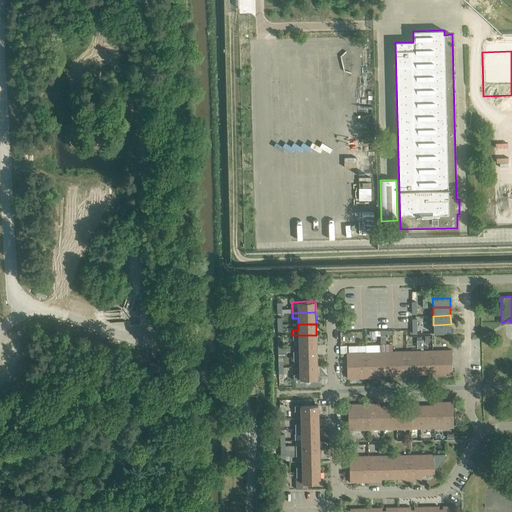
[(451,333),(451,324),(433,325),(433,333),(451,333)]
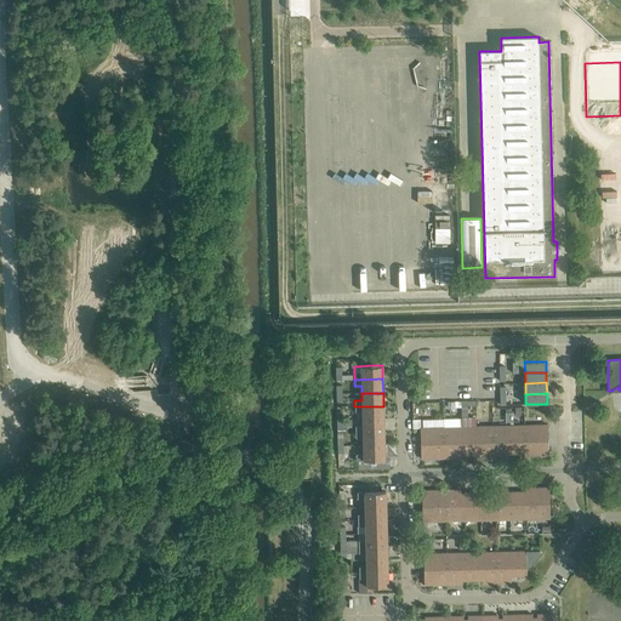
[(355,412),(355,420),(363,420),(383,420),(383,406),(354,406),(355,412)]
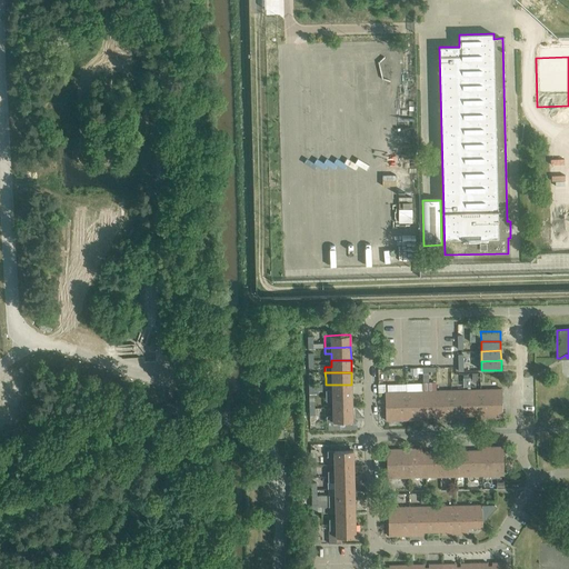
[(309,398),(315,398),(315,397),(318,397),(318,391),(322,391),(322,385),(309,386),(309,398)]
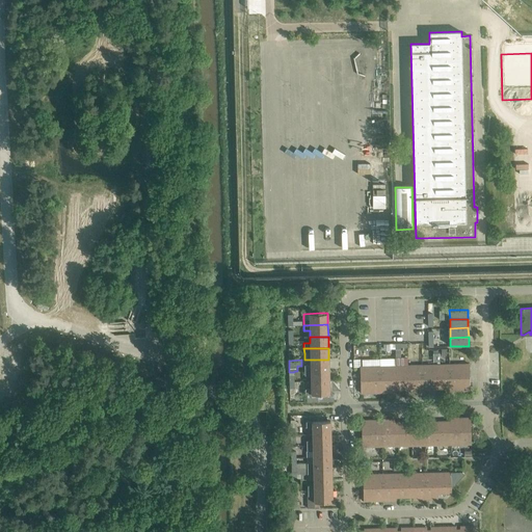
[(311,360),(311,366),(304,366),(304,371),(329,371),(328,360),(311,360)]
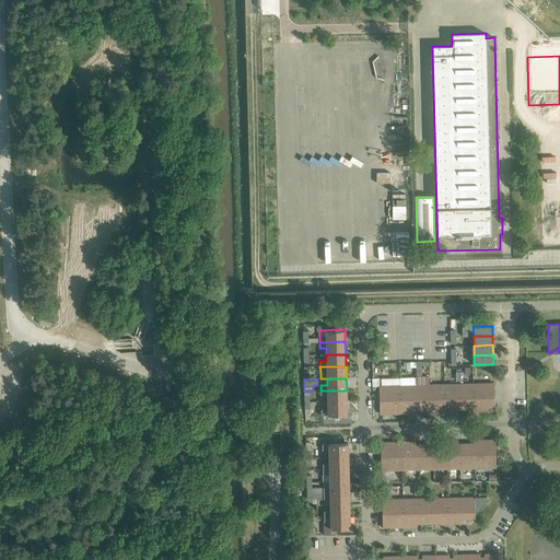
[(459,412),(483,411),(482,383),(459,384),(459,412)]
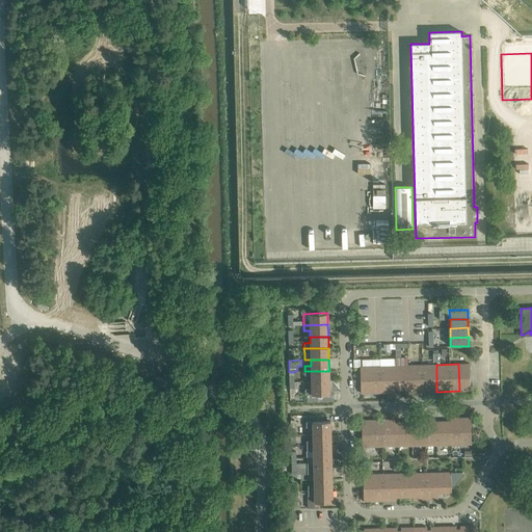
[(458,364),(459,391),(470,391),(469,364),(458,364)]
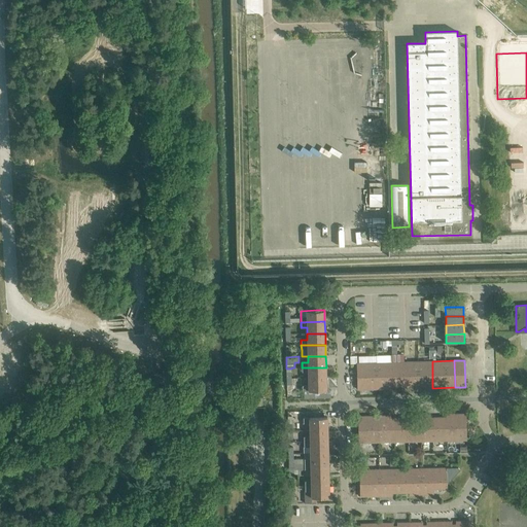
[(403,362),(405,385),(407,385),(407,388),(419,388),(418,361),(403,362)]
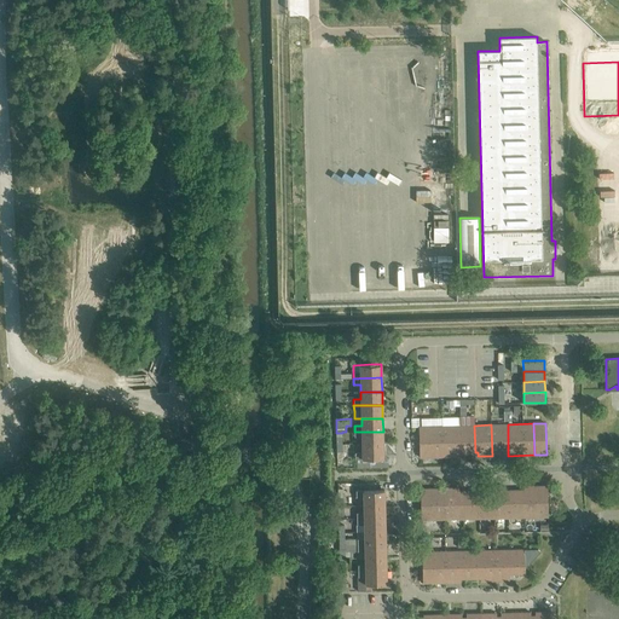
[(492,456),(507,456),(508,456),(508,424),(491,424),(492,456)]
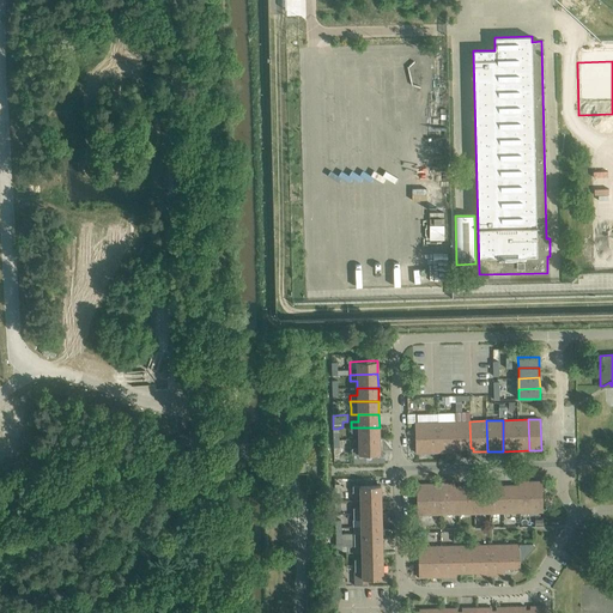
[(426,422),(414,423),(416,453),(428,453),(426,422)]
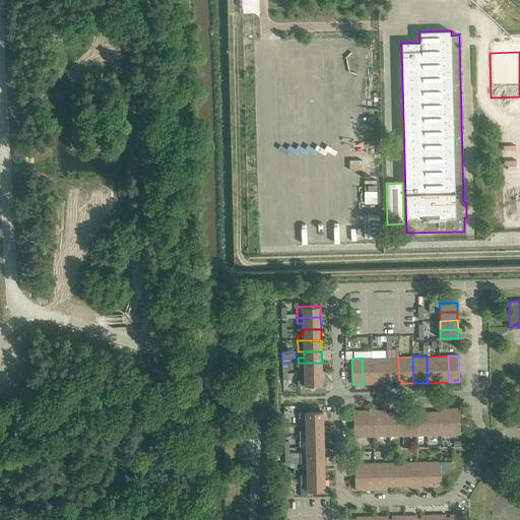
[(373,384),(373,358),(362,358),(363,384),(373,384)]
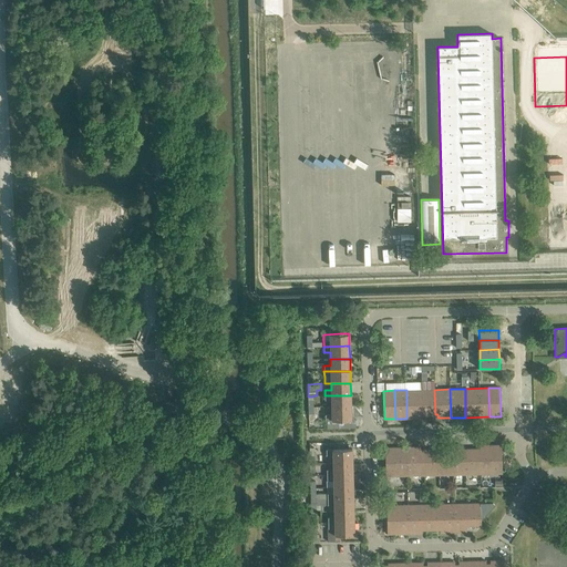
[(419,415),(433,414),(435,414),(434,390),(406,390),(406,419),(419,419),(419,415)]
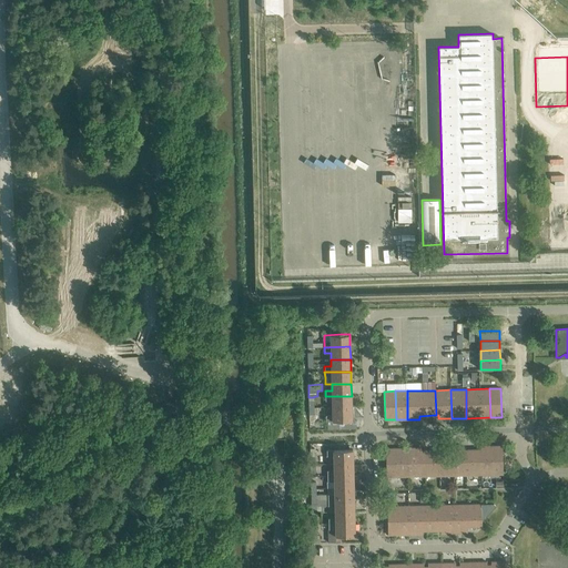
[(325,402),(332,402),(332,408),(352,408),(352,396),(325,396),(325,402)]
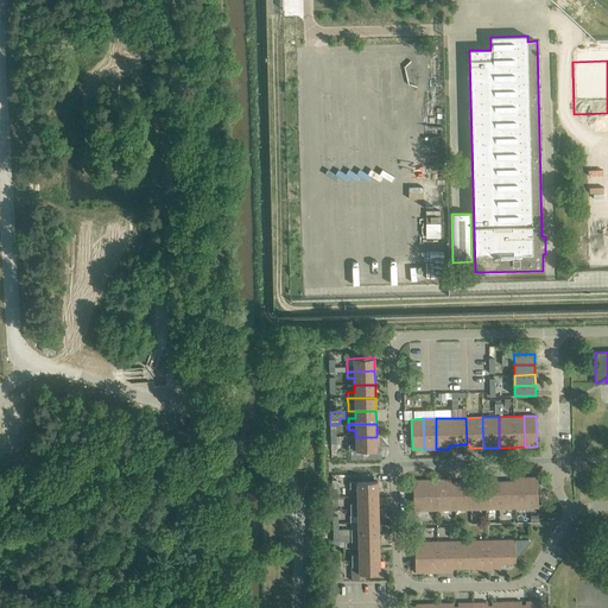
[(348,445),(349,451),(377,450),(377,437),(355,437),(356,444),(348,445)]
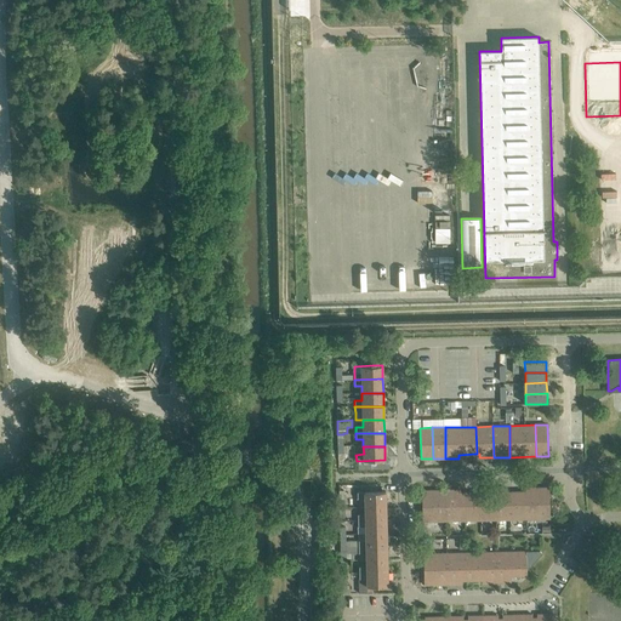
[(510,491),(510,501),(510,519),(537,519),(537,488),(525,488),(525,491),(510,491)]
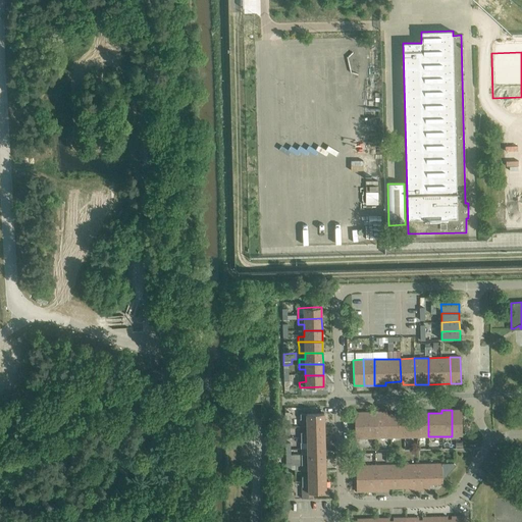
[(461,410),(452,410),(452,436),(462,435),(461,410)]
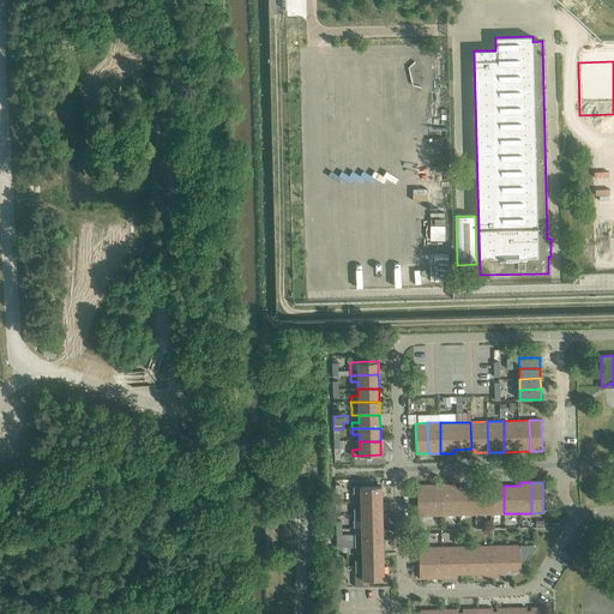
[(475,487),(475,497),(475,515),(489,513),(489,483),(476,483),(476,487),(475,487)]
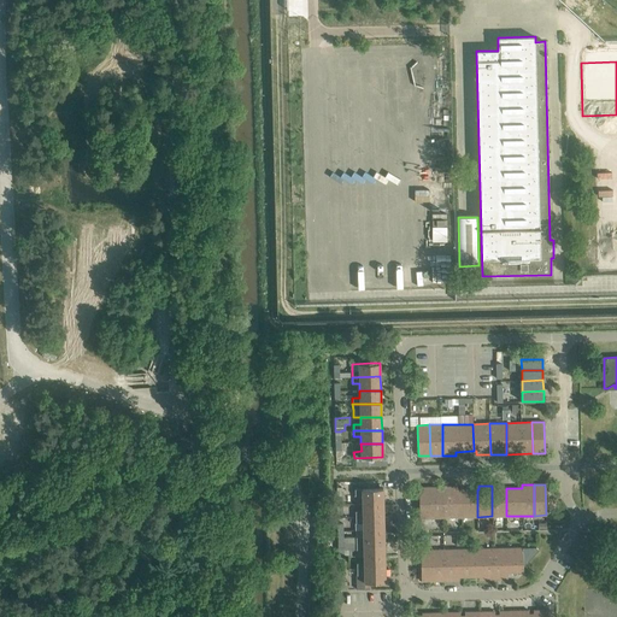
[(504,486),(492,486),(492,516),(506,516),(506,498),(506,488),(504,488),(504,486)]
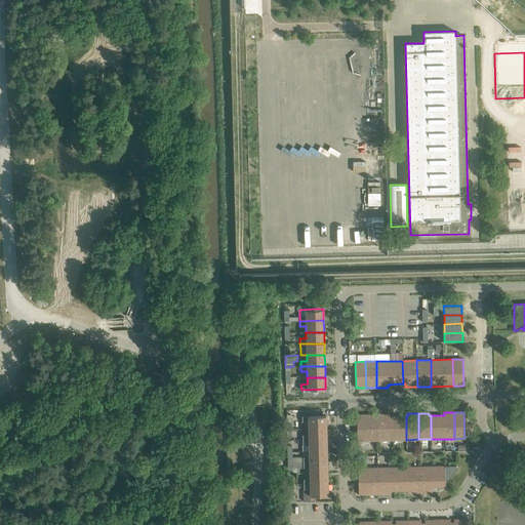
[(357,414),(357,441),(368,441),(367,414),(357,414)]
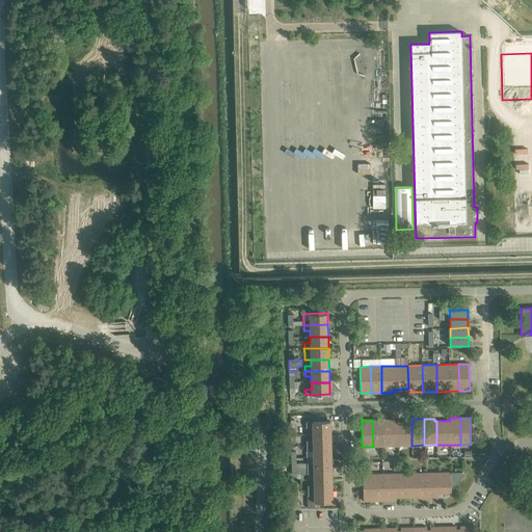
[(383,420),(372,420),(373,447),(383,446),(383,420)]
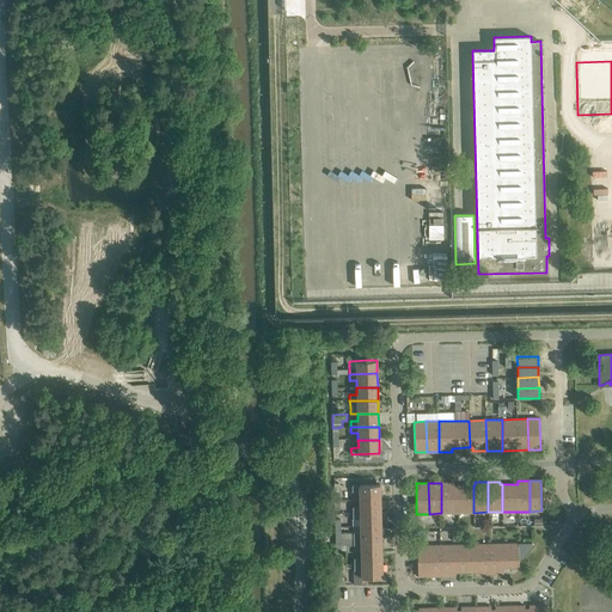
[(453,483),(441,483),(441,513),(473,513),(473,495),(473,485),(453,485),(453,483)]
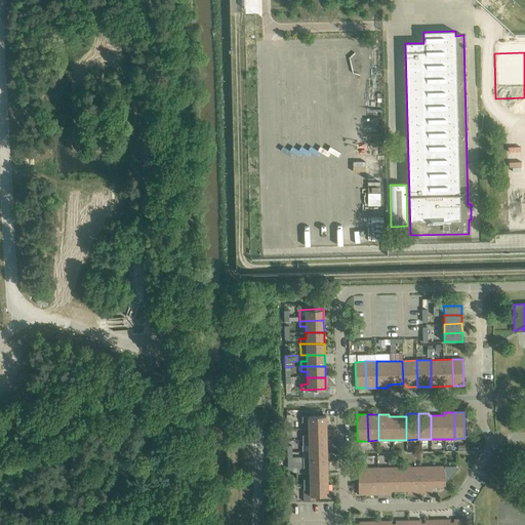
[(308,421),(309,428),(326,427),(326,415),(301,416),(301,421),(308,421)]
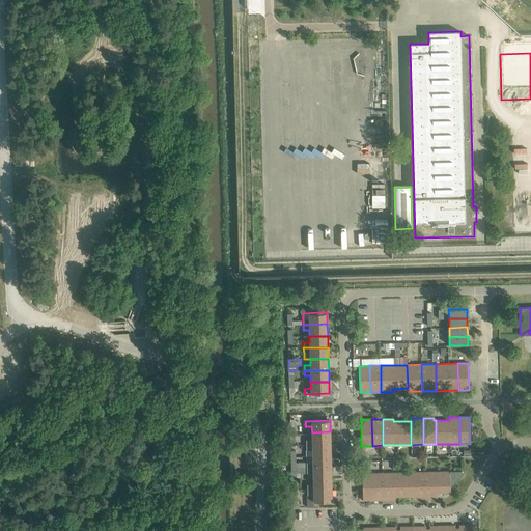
[(312,432),(312,439),(306,439),(306,444),(330,443),(330,431),(312,432)]
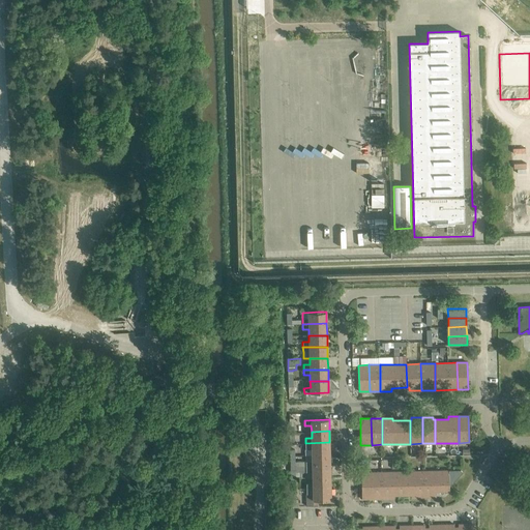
[(305,454),(312,454),(330,453),(329,442),(305,443),(305,454)]
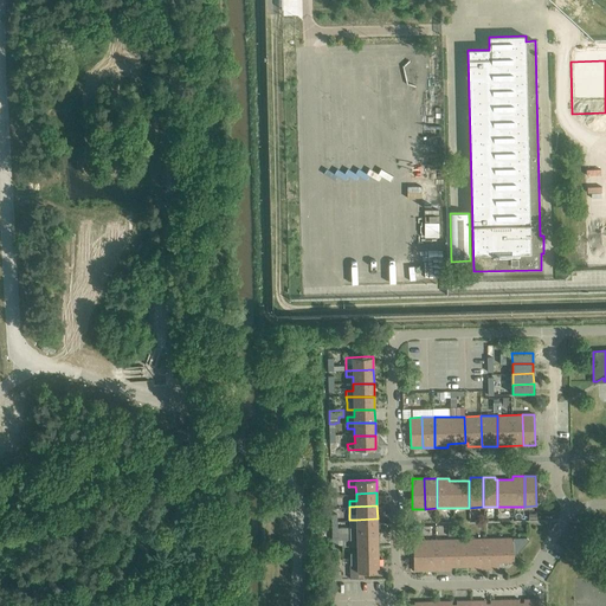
[(349,520),(349,533),(378,533),(378,519),(356,520),(349,520)]
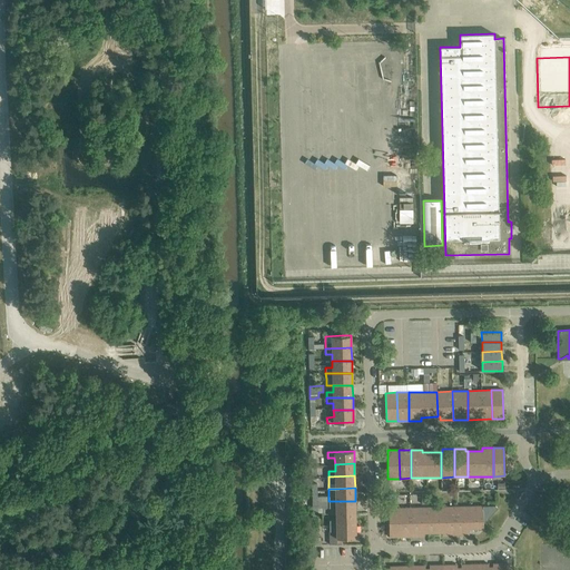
[(312,501),(313,504),(313,514),(321,513),(321,512),(317,512),(317,509),(328,508),(328,507),(336,507),(336,513),(355,513),(355,501),(328,501),(328,502),(317,502),(317,501),(312,501)]
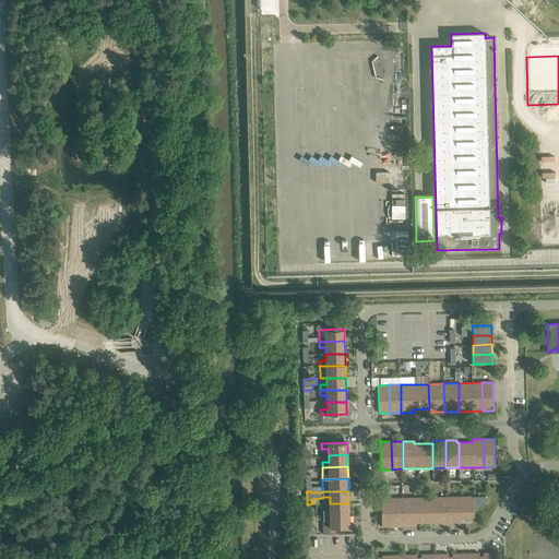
[(460,524),(460,519),(464,519),(464,520),(466,522),(470,518),(474,518),(474,513),(488,498),(486,496),(447,497),(447,525),(460,524)]
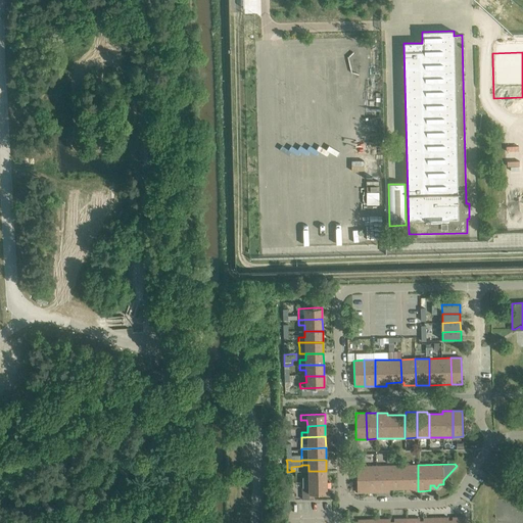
[(406,488),(406,465),(380,466),(381,492),(388,491),(388,489),(406,488)]
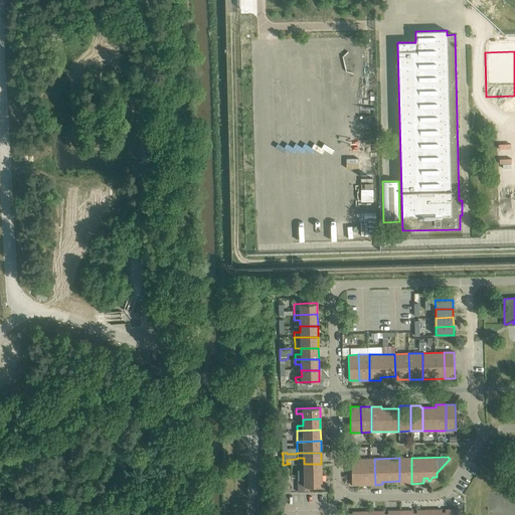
[(399,458),(399,481),(399,484),(411,484),(411,458),(399,458)]
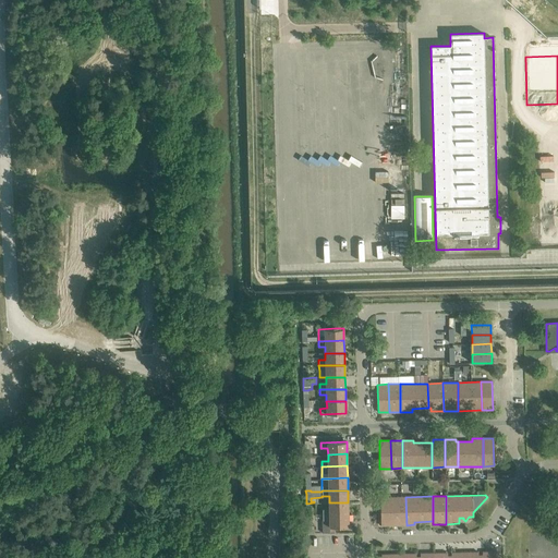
[(389,525),(389,497),(380,497),(380,525),(389,525)]
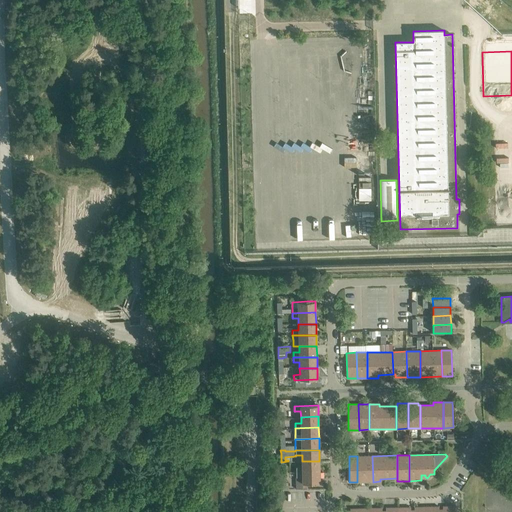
[(365,482),(364,456),(357,456),(357,482),(365,482)]
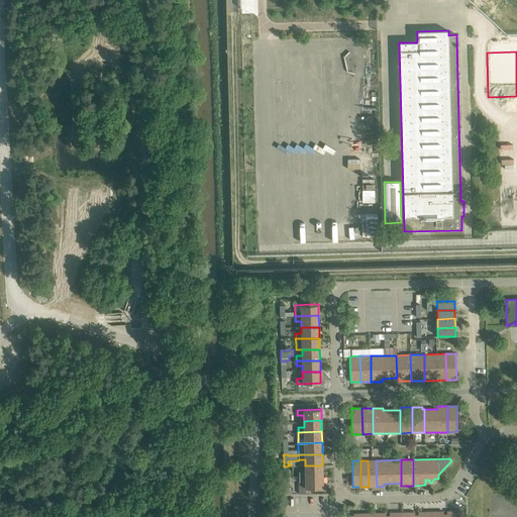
[(377,487),(376,460),(368,460),(369,487),(377,487)]
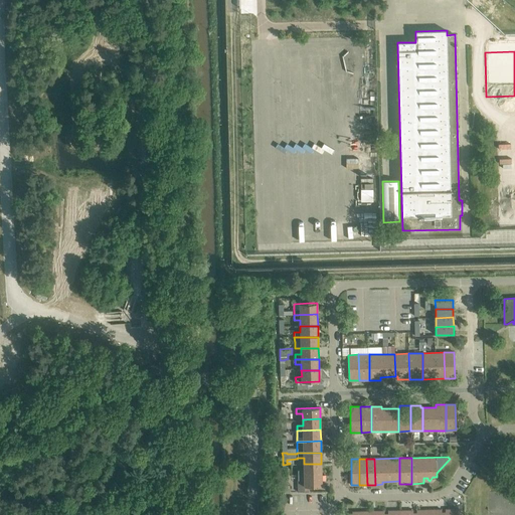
[(304,470),(298,470),(298,475),(321,475),(321,464),(304,464),(304,470)]
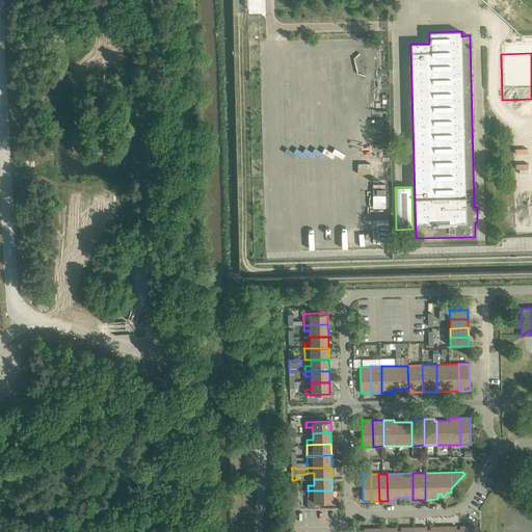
[(308,496),(314,496),(314,502),(333,502),(331,490),(308,490),(308,496)]
